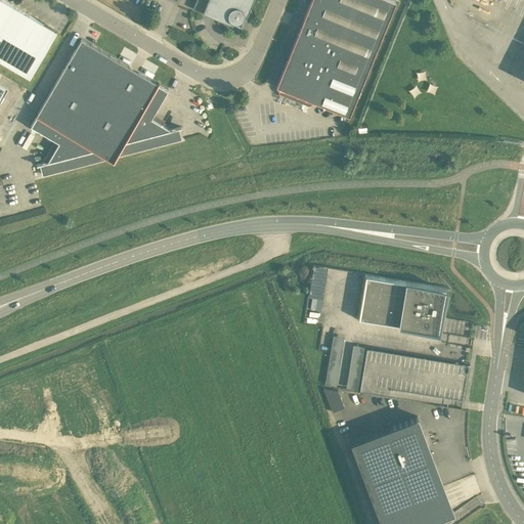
[(0,0),(0,59),(16,70),(29,77),(55,31),(43,24),(1,0),(0,0)]
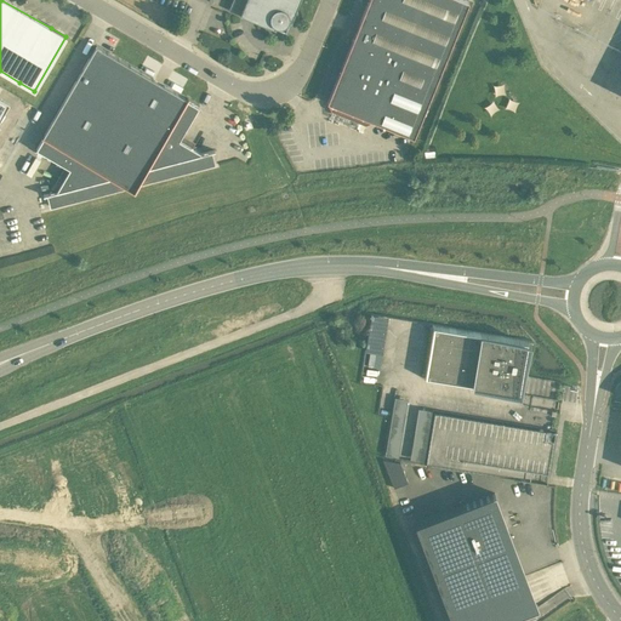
[(232,0),(228,10),(274,28),(275,28),(273,27),(273,24),(274,26),(275,26),(277,26),(278,26),(279,27),(280,26),(281,26),(283,26),(284,26),(284,24),(285,24),(286,23),(286,22),(288,22),(288,21),(288,20),(290,21),(289,23),(290,23),(298,0),(232,0)]
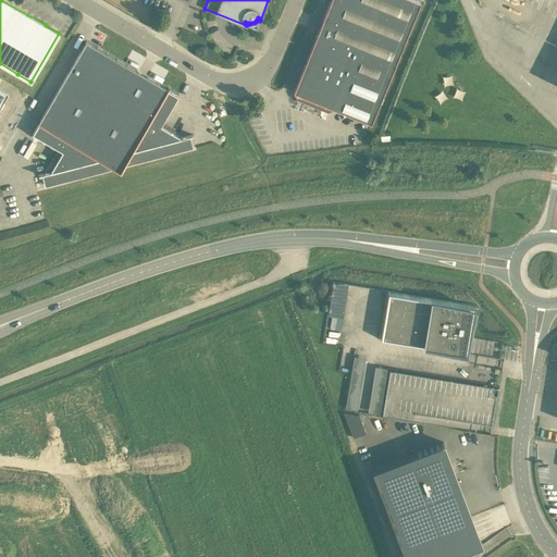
[(420,1),(418,0),(330,0),(293,91),(297,93),(295,96),(297,99),(327,112),(331,110),(332,107),(371,123),(420,1)]
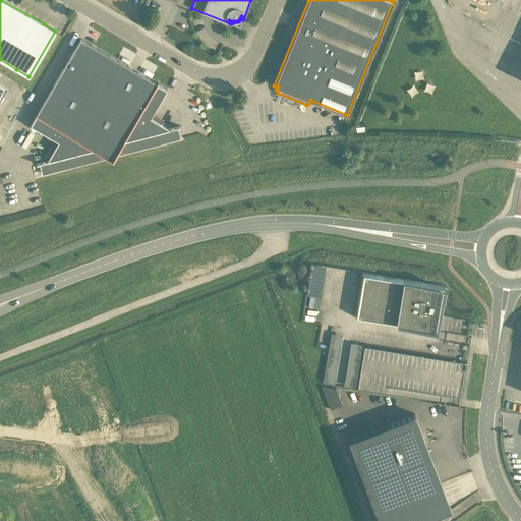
[(36,115),(31,125),(50,136),(54,138),(46,153),(41,162),(36,163),(37,164),(40,163),(43,173),(106,157),(112,160),(115,154),(179,137),(176,127),(180,126),(180,125),(169,128),(150,117),(166,90),(157,83),(158,82),(157,81),(157,82),(80,39),(36,114),(35,114),(36,115)]
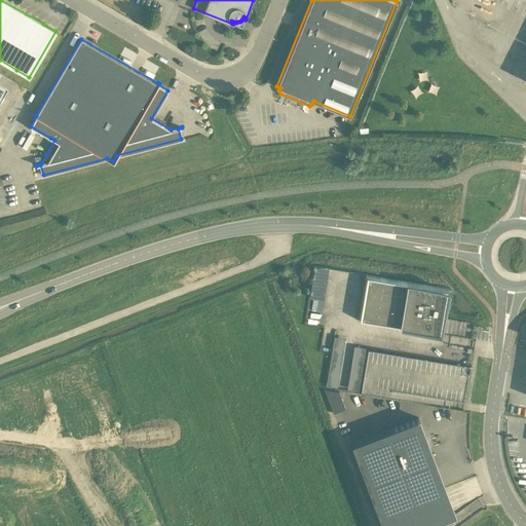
[(310,309),(322,309),(324,271),(329,272),(329,266),(313,265),(310,309)]
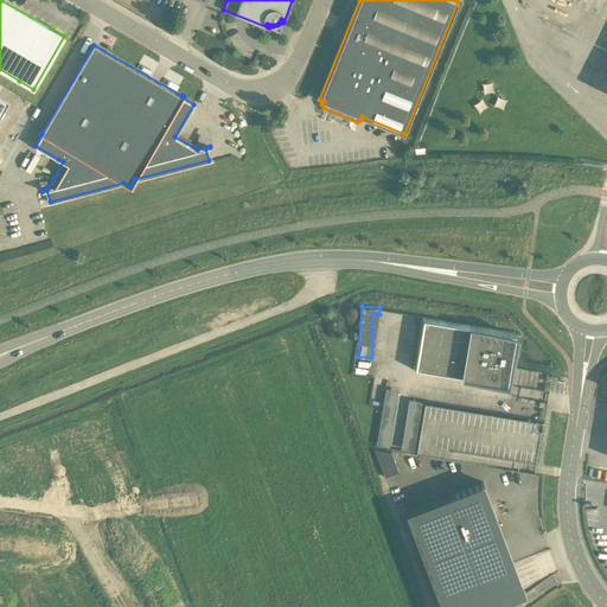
[(509,385),(517,333),(421,317),(411,369),(509,385)]
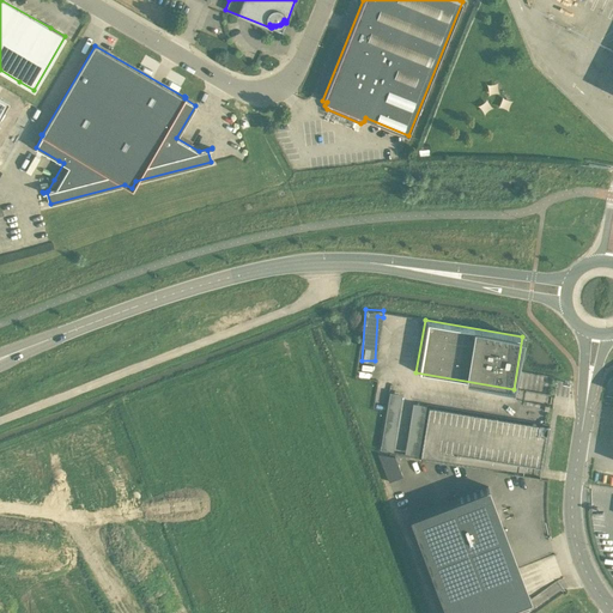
[(541,468),(548,426),(429,407),(420,457),(523,475),(525,465),(541,468)]
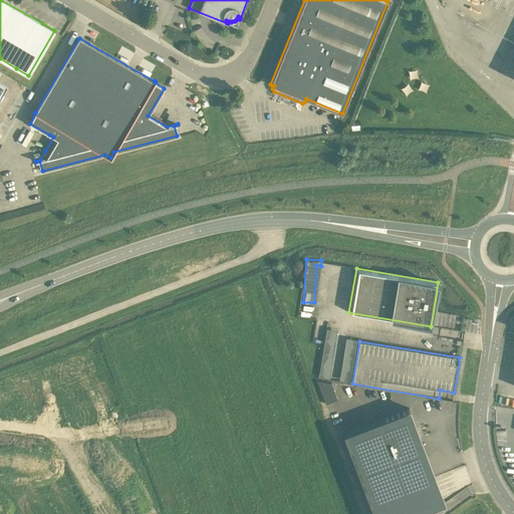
[(331,382),(317,379),(326,404),(337,400),(331,382)]
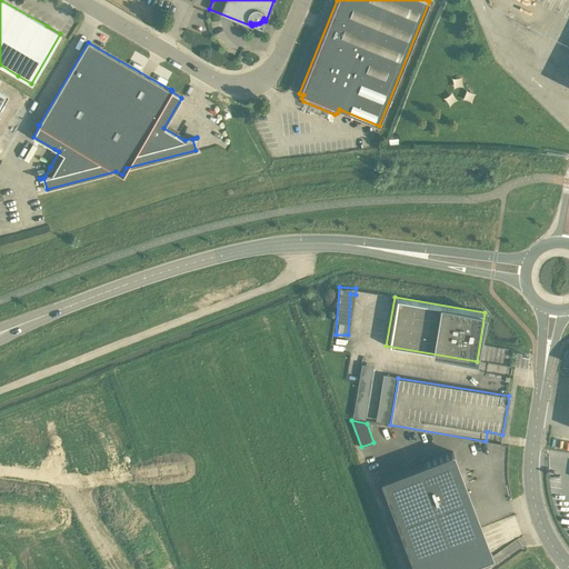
[(453,451),(379,479),(413,568),(458,568),(478,561),(460,515),(473,509),(452,455),(453,453),(453,451)]
